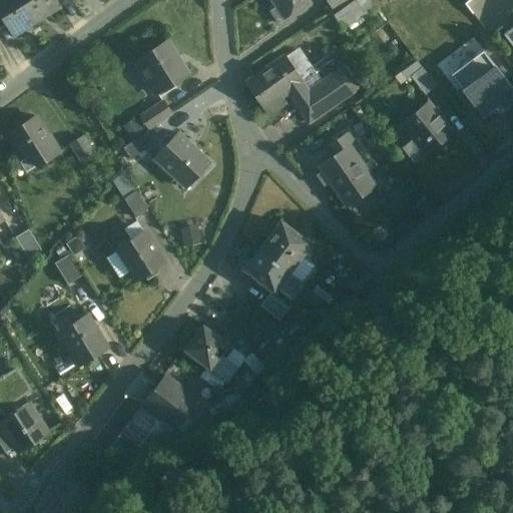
[(23,0),(0,0),(0,14),(13,36),(37,22),(23,0)]
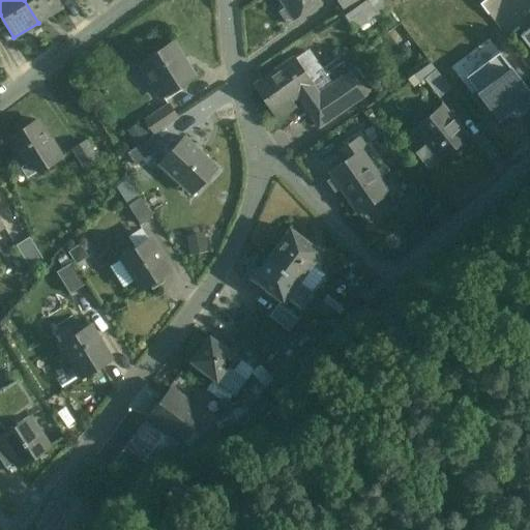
[(57,0),(24,0),(38,23),(62,8),(57,0)]
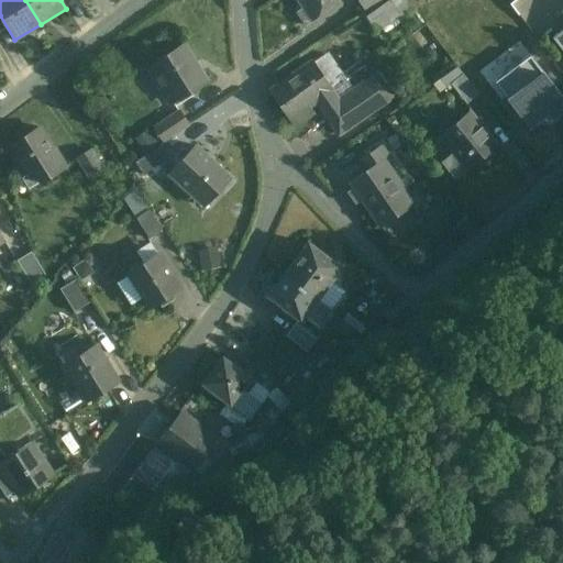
[(297,0),(304,9),(299,12),(307,23),(339,1),(338,0),(297,0)]
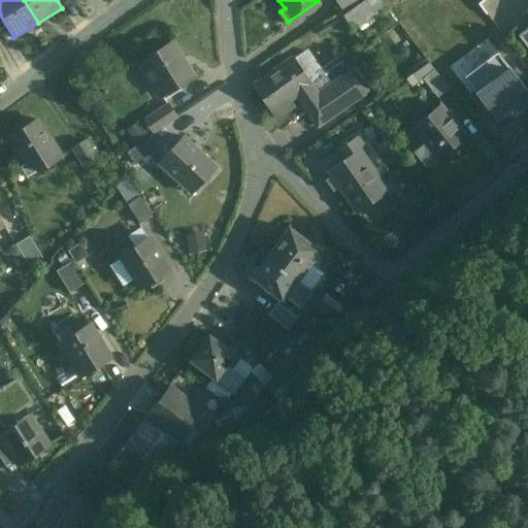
[(334,0),(342,12),(360,0),(334,0)]
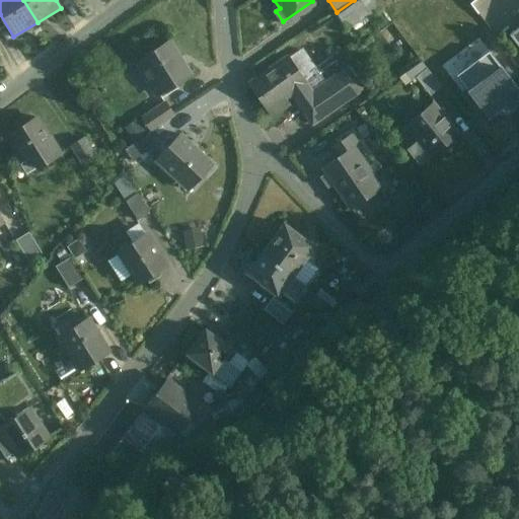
[(359,0),(337,16),(346,29),(368,13),(359,0)]
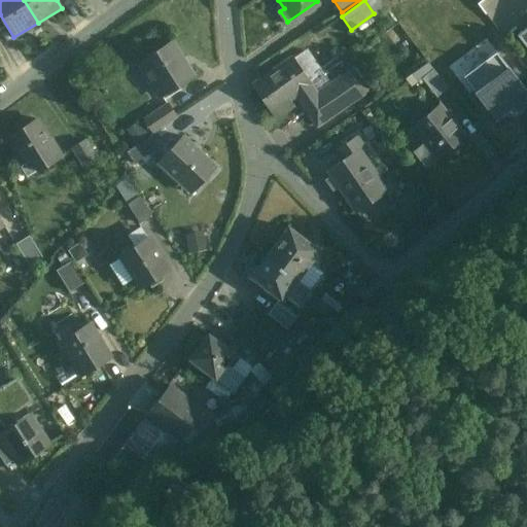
[(526,27),(517,36),(526,47),(526,27)]
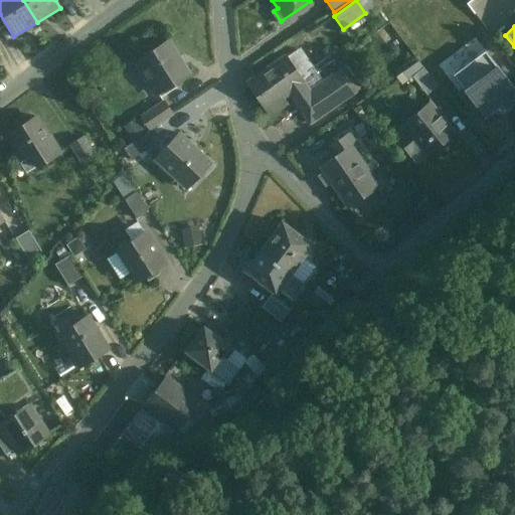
[(191,74),(169,40),(140,59),(161,94),(191,74)]
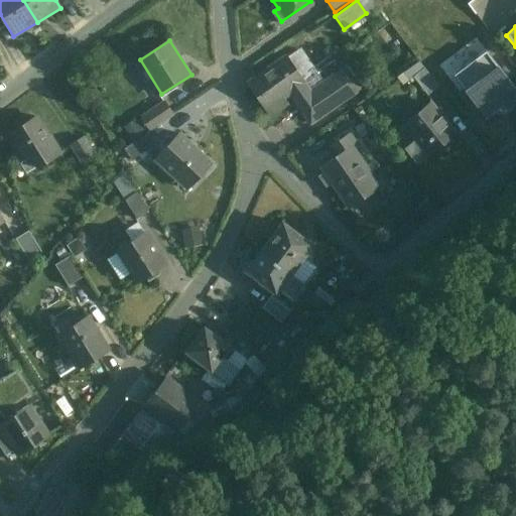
[(324,82),(299,47),(286,57),(303,82),(309,91),(324,82)]
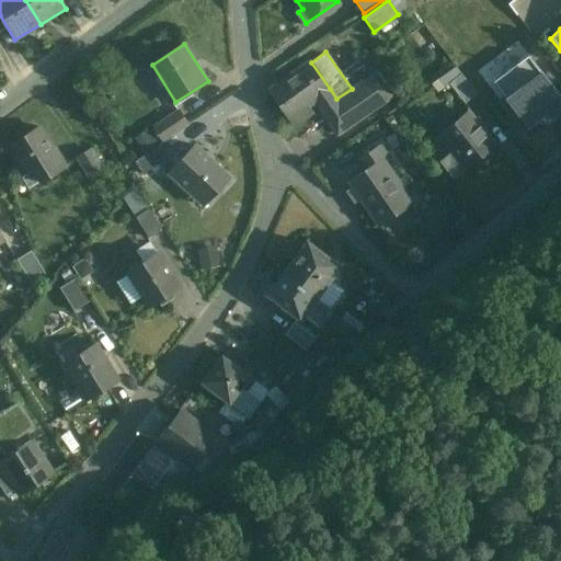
[(560,99),(527,55),(493,81),(528,127),(560,102),(560,99)]
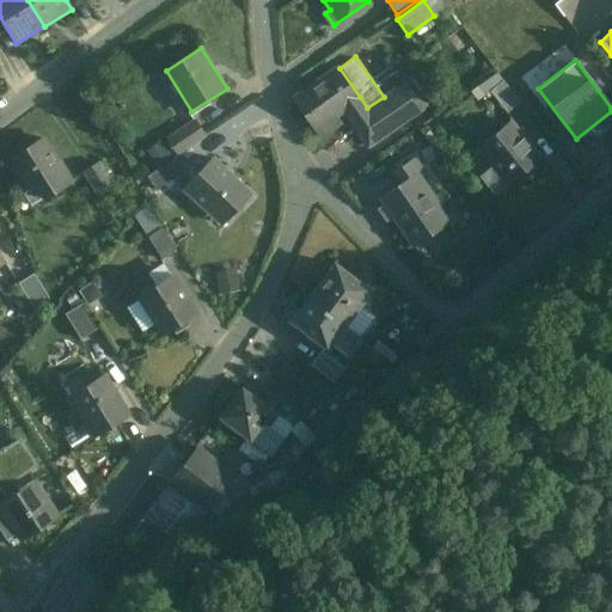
[(340,68),(295,98),(317,128),(322,124),(326,132),(337,126),(332,118),(342,110),(342,109),(360,97),(340,68)]
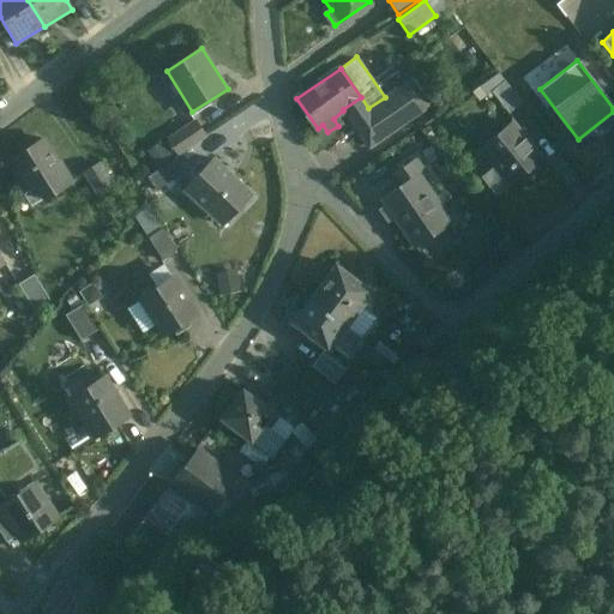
[(523,102),(506,80),(492,91),(507,113),(523,102)]
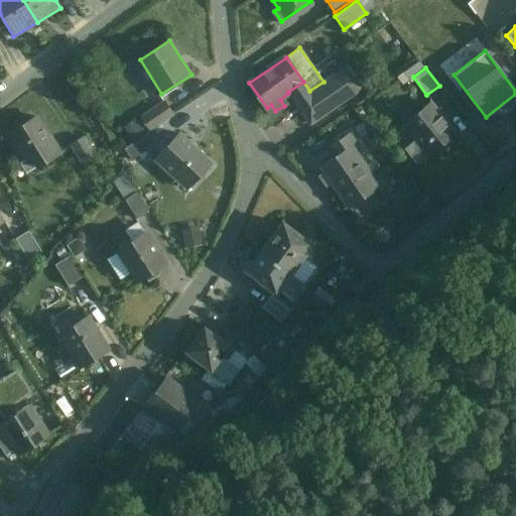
[(324,82),(309,91),(303,82),(288,92),(288,93),(309,122),(360,91),(345,69),(324,82)]
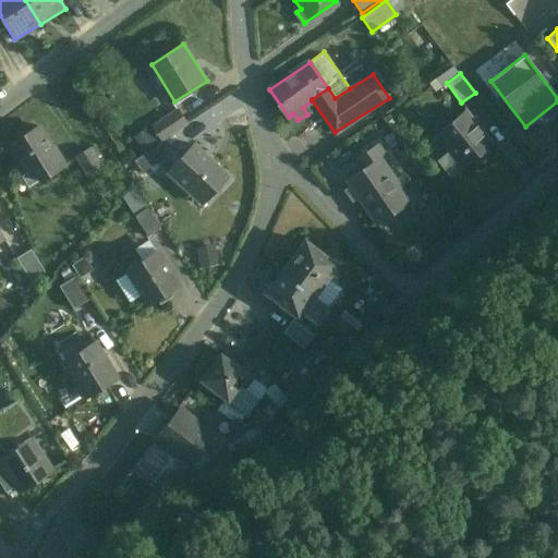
[(178,109),(153,126),(162,140),(187,122),(178,109)]
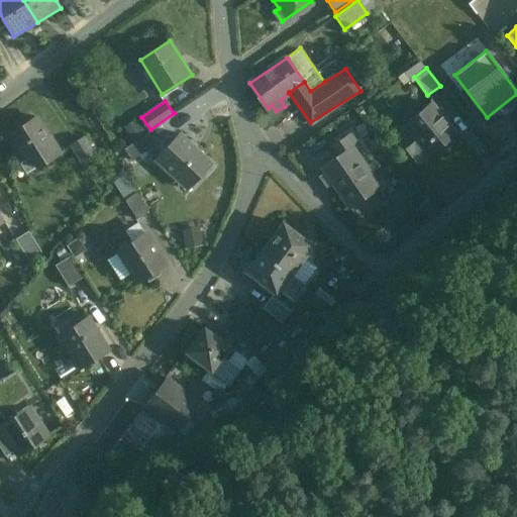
[(429,104),(404,122),(428,154),(450,137),(438,121),(441,119),(429,104)]
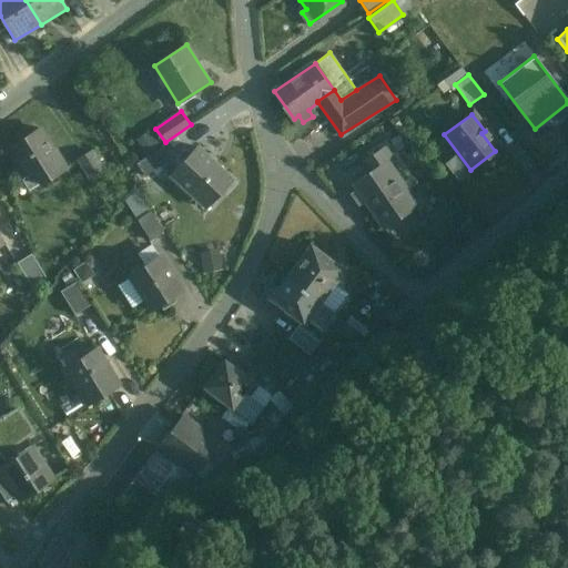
[(42,128),(11,145),(28,174),(36,170),(42,182),(69,166),(59,149),(56,150),(42,128)]
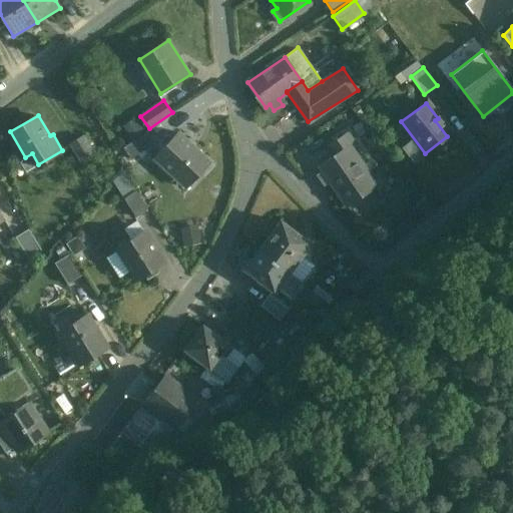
[(125,122),(130,137),(143,132),(137,117),(125,122)]
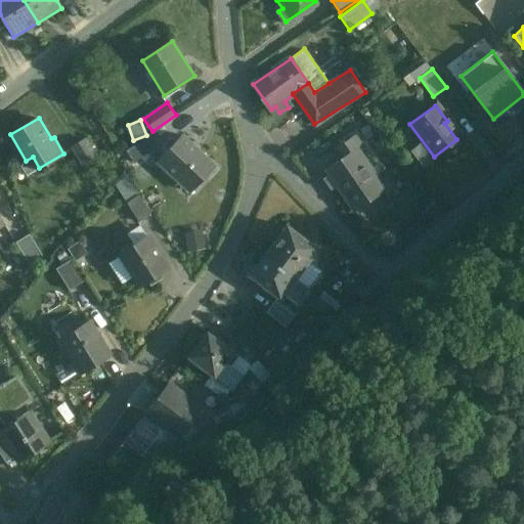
[(216,166),(182,135),(159,161),(180,180),(184,176),(195,187),(216,166)]
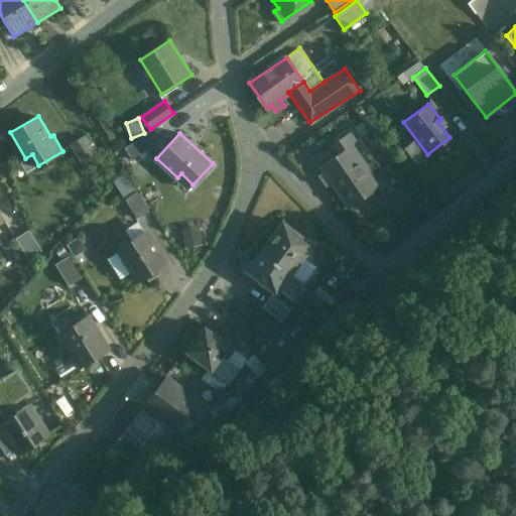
[(147,134),(125,148),(133,159),(154,145),(147,134)]
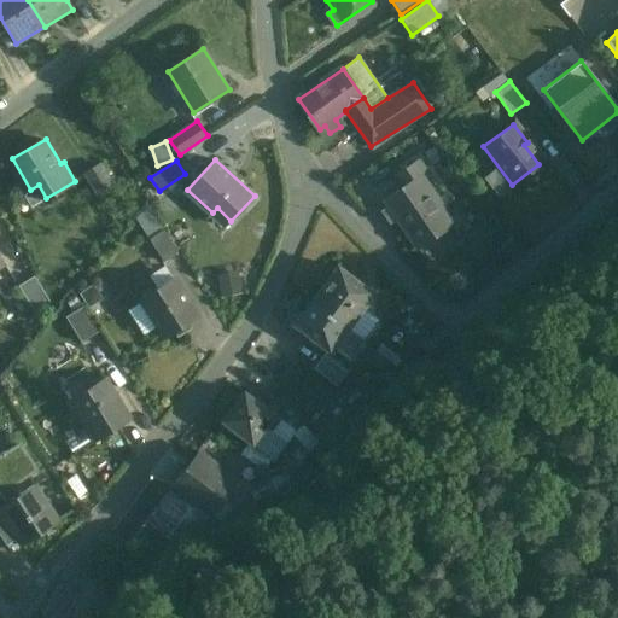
[(116,186),(101,163),(87,172),(101,194),(116,186)]
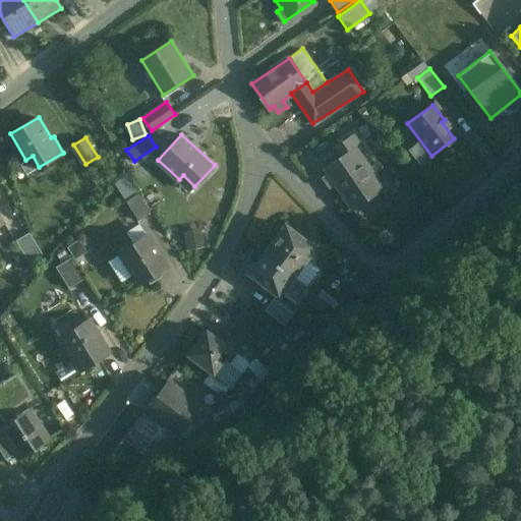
[(341,156),(324,167),(351,209),(379,189),(361,163),(364,161),(348,137),(335,147),(341,156)]
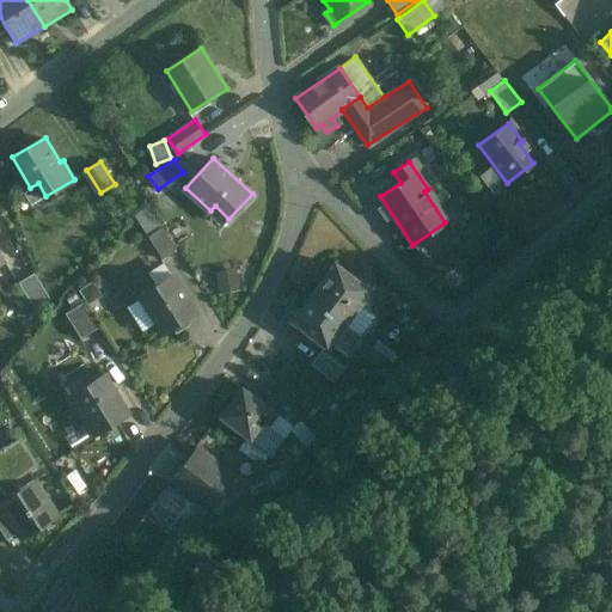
[(164,226),(148,236),(163,258),(177,249),(164,226)]
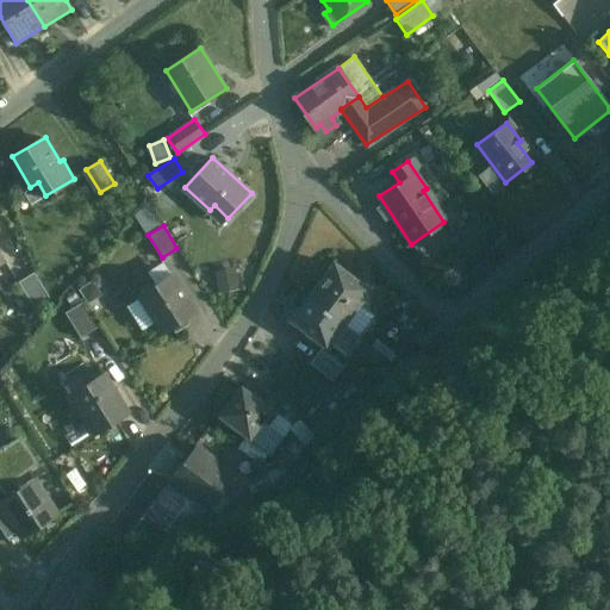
[(369,290),(335,263),(334,265),(324,266),(318,273),(321,282),(309,297),(343,324),(369,290)]
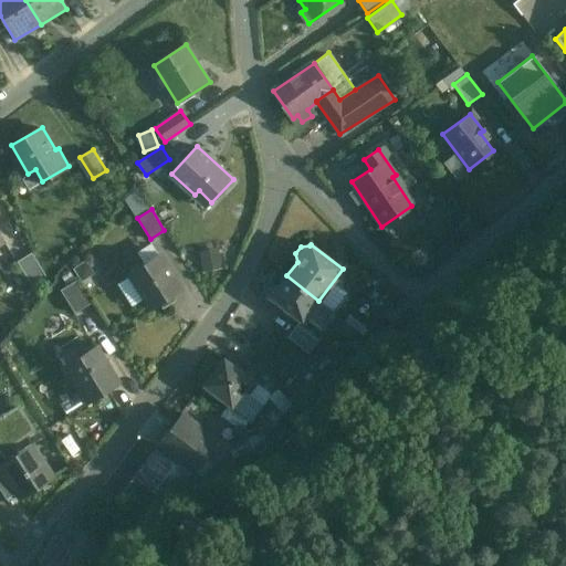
[(32,252),(18,262),(31,284),(45,275),(32,252)]
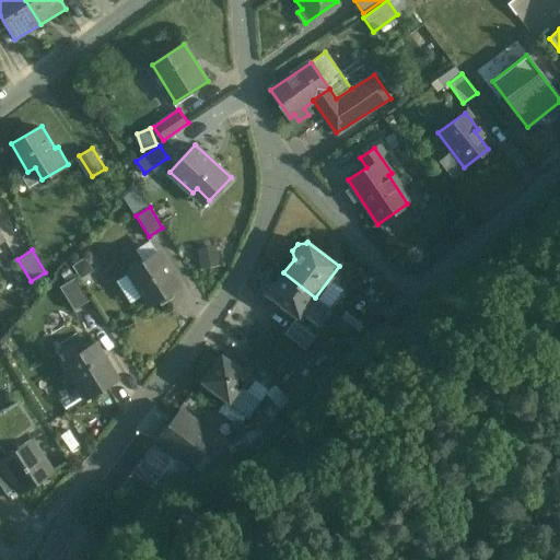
[(158,253),(128,271),(151,307),(181,290),(158,253)]
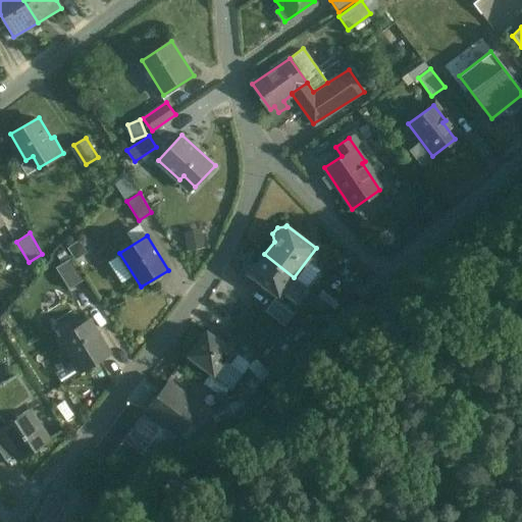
[(294,277),(264,254),(249,273),(279,296),(285,288),(290,290),(285,295),(297,304),(308,289),(294,277)]
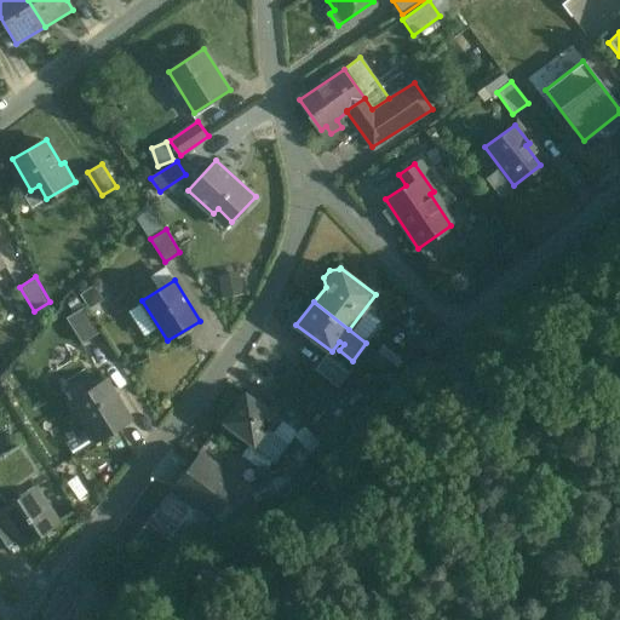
[(84,308),(67,317),(82,343),(99,333),(84,308)]
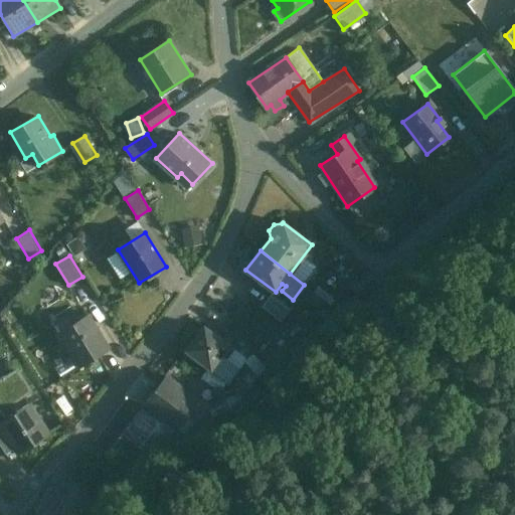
[(350,286),(333,302),(340,310),(357,294),(350,286)]
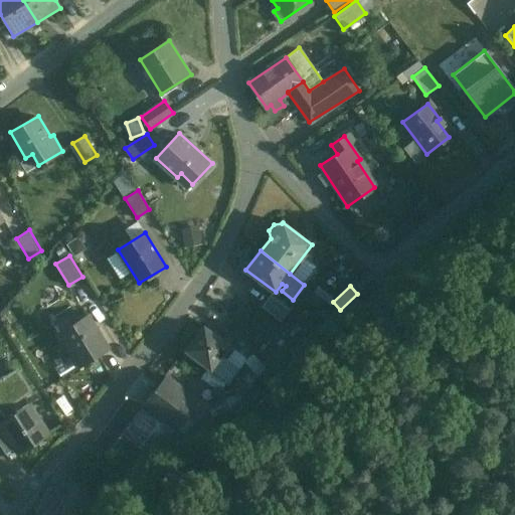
[(289,311),(270,296),(261,308),(280,322),(289,311)]
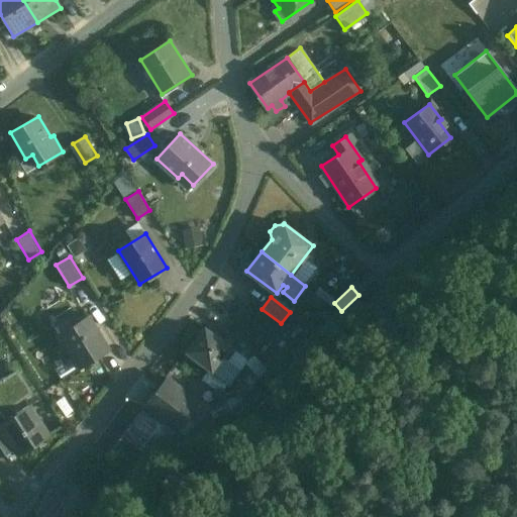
[(108,350),(88,316),(58,334),(78,369),(108,350)]
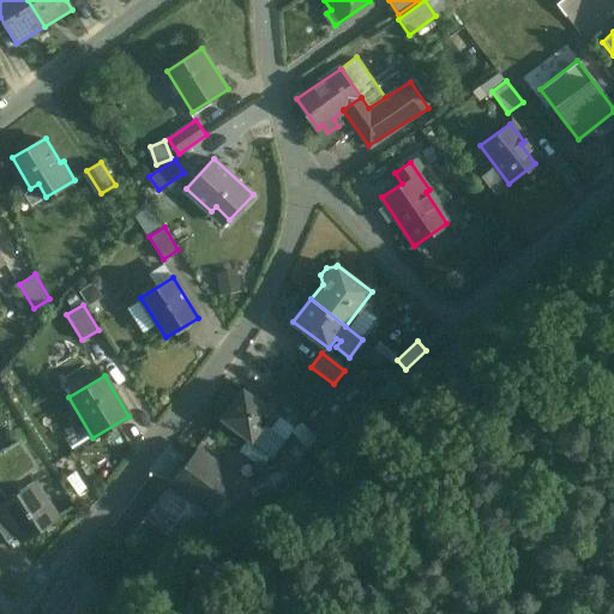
[(278,416),(244,389),(221,419),(264,452),(275,438),(263,428),(265,425),(277,434),(286,423),(277,417),(278,416)]
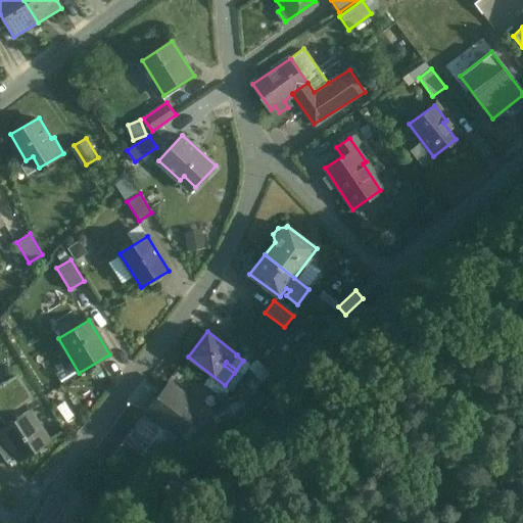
[(30,411),(15,421),(9,411),(30,397),(16,377),(5,384),(4,383),(0,385),(1,387),(0,387),(0,416),(6,426),(0,430),(0,453),(5,462),(14,456),(18,462),(50,441),(30,411)]
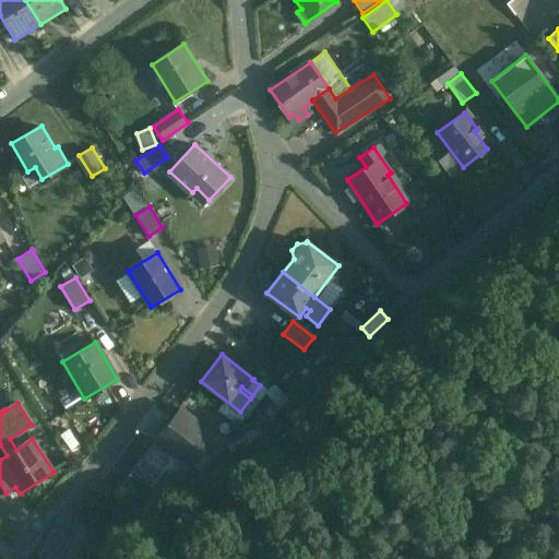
[(215,435),(180,407),(152,444),(171,460),(176,455),(191,467),(201,454),(215,435)]
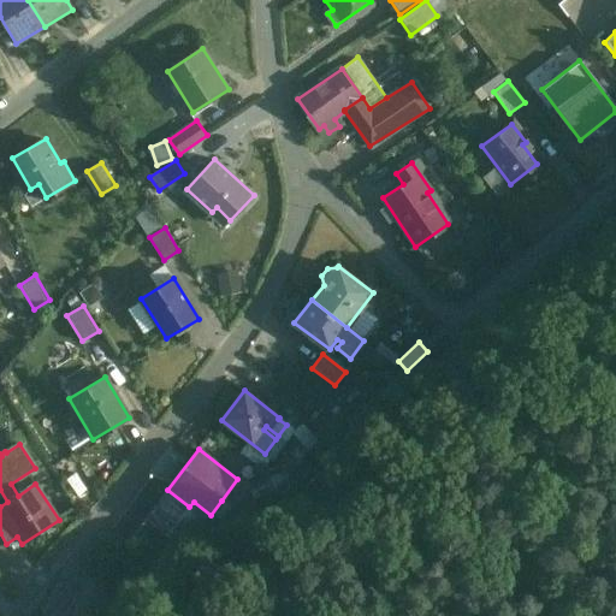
[(189,507),(167,490),(146,517),(177,542),(184,550),(236,510),(236,509),(221,501),(211,515),(194,502),(189,507)]
